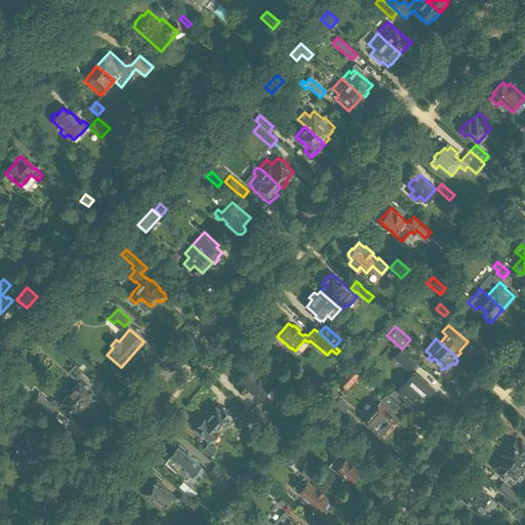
[(84,362),(68,348),(63,353),(79,367),(84,362)]
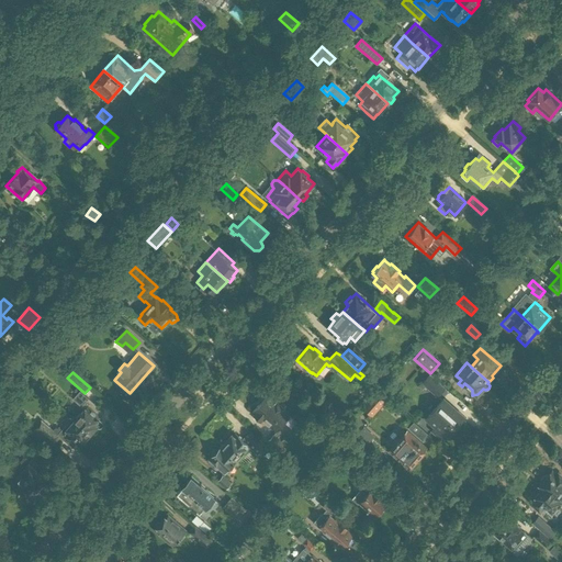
[(420,383),(437,397),(446,389),(429,373),(420,383)]
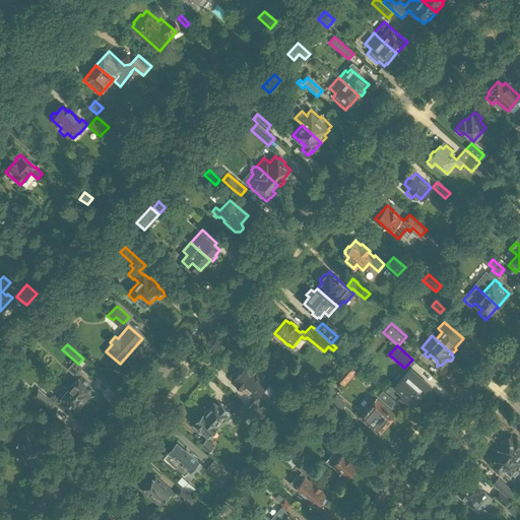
[(69,388),(84,401),(90,394),(91,396),(94,396),(96,393),(96,391),(91,386),(95,381),(74,363),(68,369),(79,378),(76,381),(69,388)]
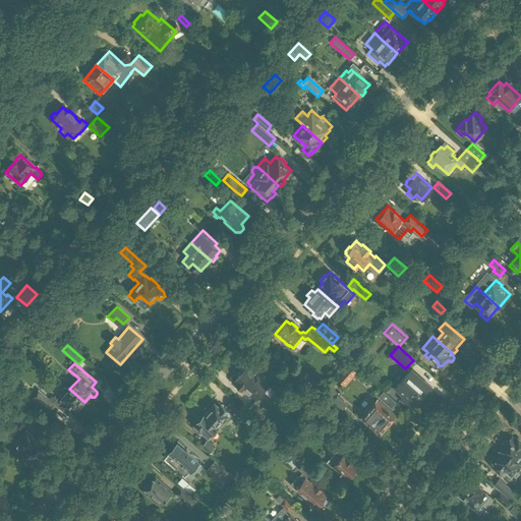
[(345,386),(357,372),(349,365),(337,379),(345,386)]
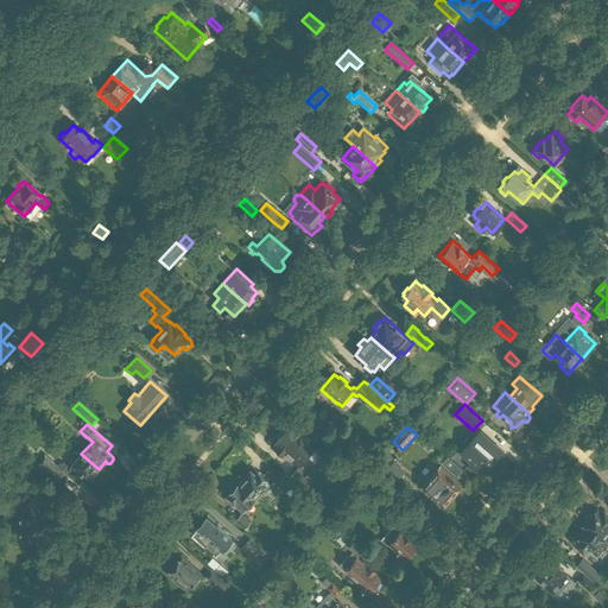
[(287,429),(285,428),(278,435),(282,437),(274,444),(277,448),(276,449),(282,455),(284,454),(299,468),(314,450),(306,444),(309,442),(301,434),(298,436),(289,428),(287,429)]
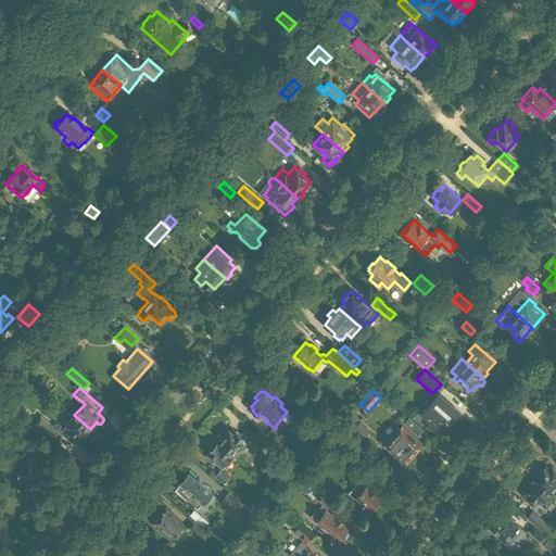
[(443,430),(458,414),(438,395),(424,412),(421,415),(430,422),(428,426),(439,434),(443,430)]
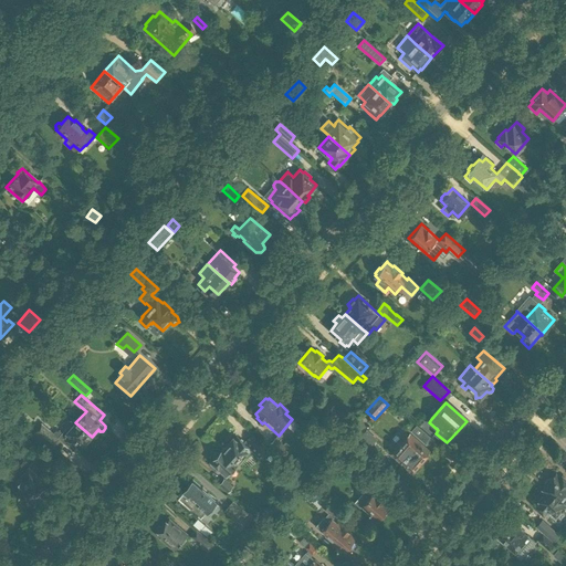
[(92,437),(75,422),(74,420),(63,433),(60,431),(55,431),(54,432),(42,422),(34,431),(53,447),(60,439),(73,451),(77,447),(81,449),(85,444),(92,437)]
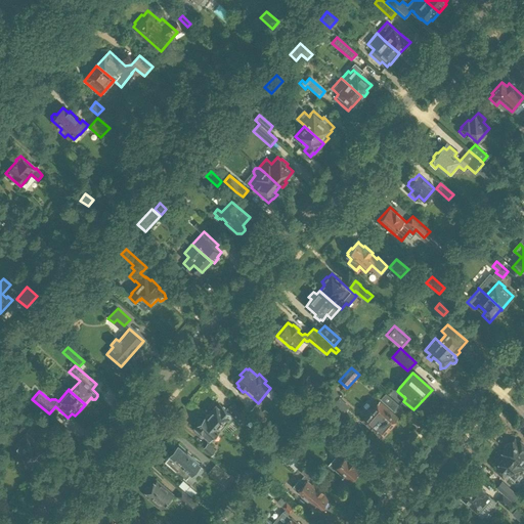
[(30,403),(39,411),(42,408),(33,400),(30,403)]
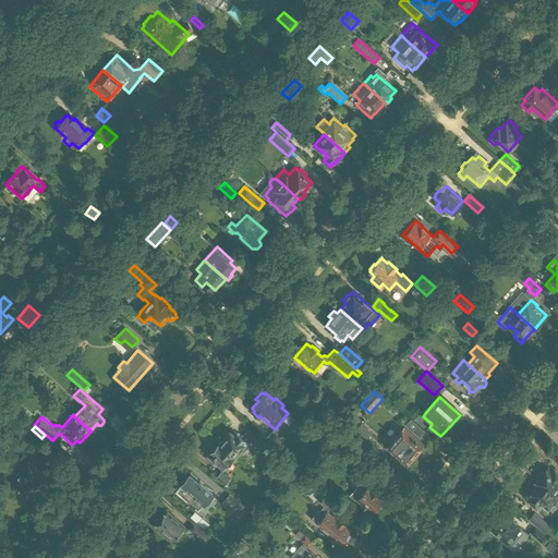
[(220,443),(237,457),(243,450),(241,449),(246,441),(256,450),(264,441),(249,428),(244,434),(245,435),(242,438),(234,431),(232,433),(230,432),(221,443),(220,441),(220,443)]
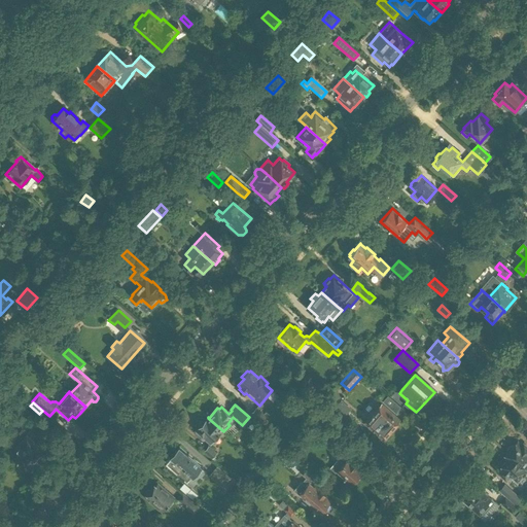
[(365,422),(367,424),(384,438),(395,425),(395,424),(390,421),(393,417),(393,418),(394,417),(392,415),(391,416),(387,413),(388,412),(381,405),(374,413),(373,412),(371,414),(372,415),(365,422)]
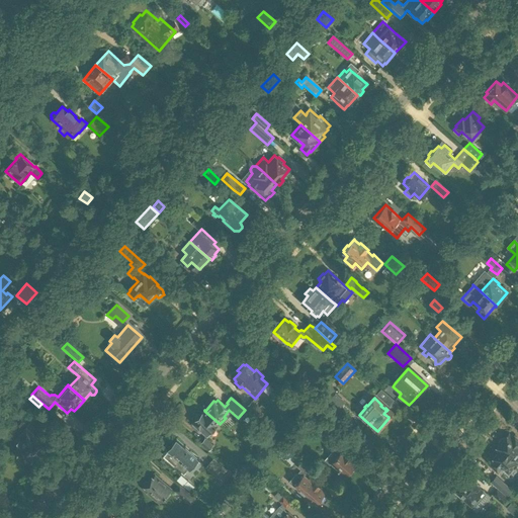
[(260,408),(253,401),(252,401),(248,406),(261,418),(264,414),(261,412),(265,408),(262,405),(260,408)]
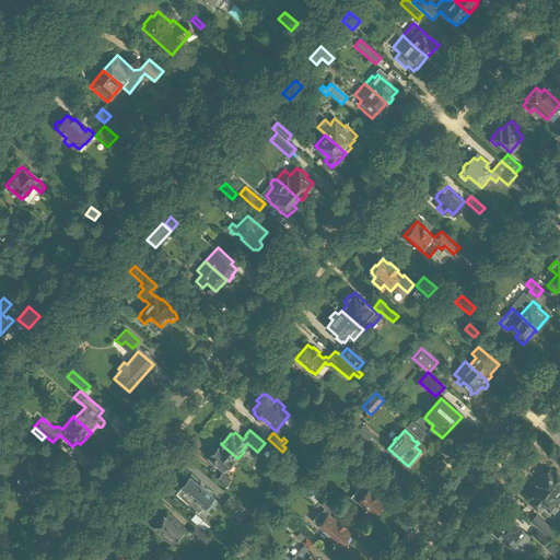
[(233,464),(237,458),(221,444),(207,459),(214,465),(217,463),(224,469),(232,462),(233,464)]
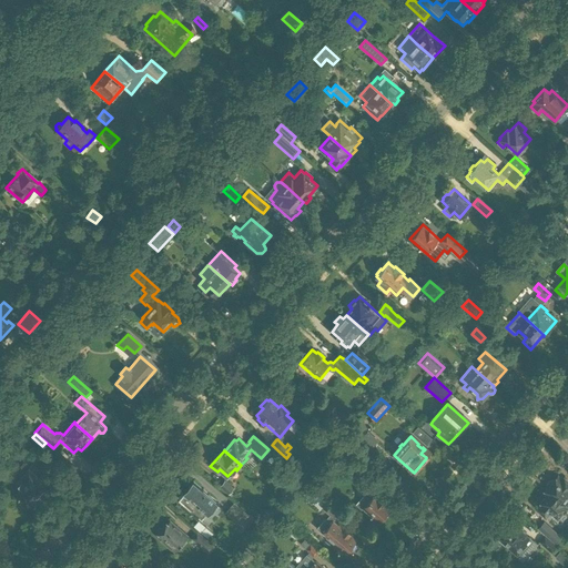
[(21,470),(30,460),(23,454),(14,465),(21,470)]
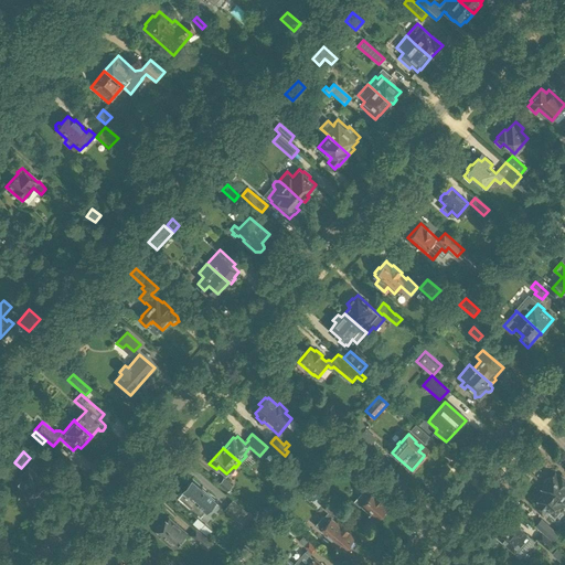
[(38,505),(44,498),(38,492),(46,482),(34,470),(39,466),(33,460),(28,466),(29,467),(20,478),(21,479),(18,482),(22,487),(20,489),(38,505)]
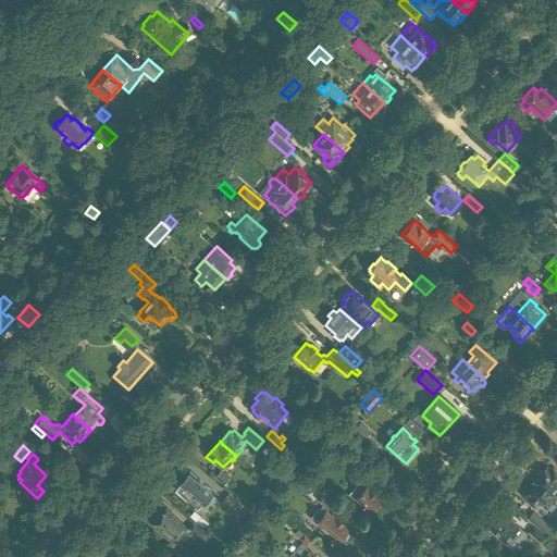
[(361,477),(368,471),(349,455),(344,461),(361,477)]
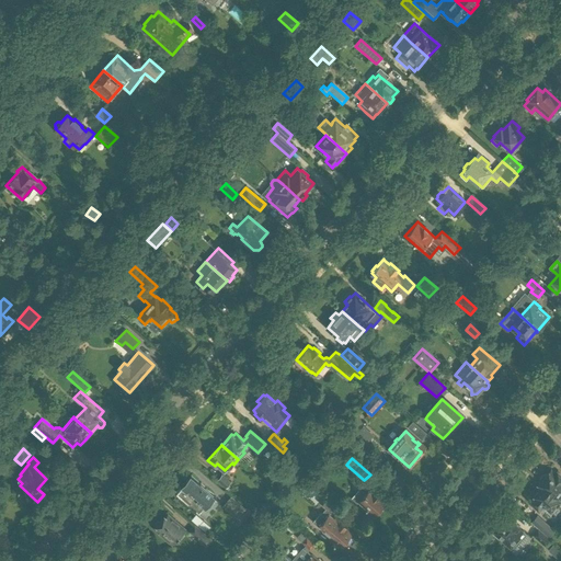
[(550,471),(540,481),(558,497),(560,493),(560,479),(556,474),(554,476),(550,471)]
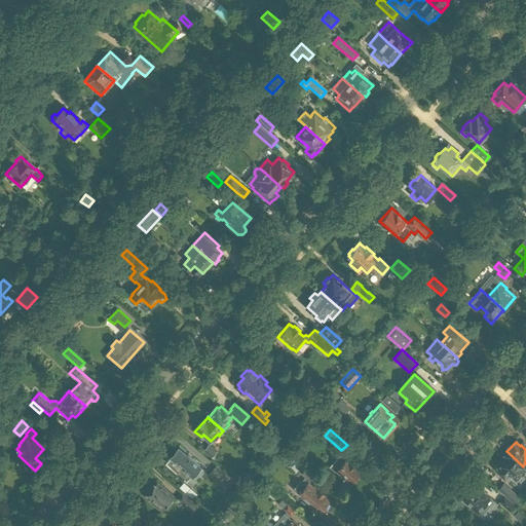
[(213,457),(217,452),(209,444),(203,449),(213,457)]
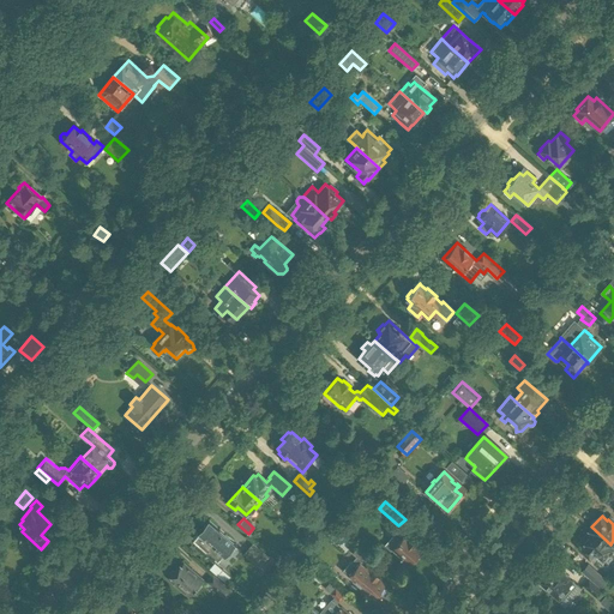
[(217,561),(234,541),(209,519),(192,539),(217,561)]
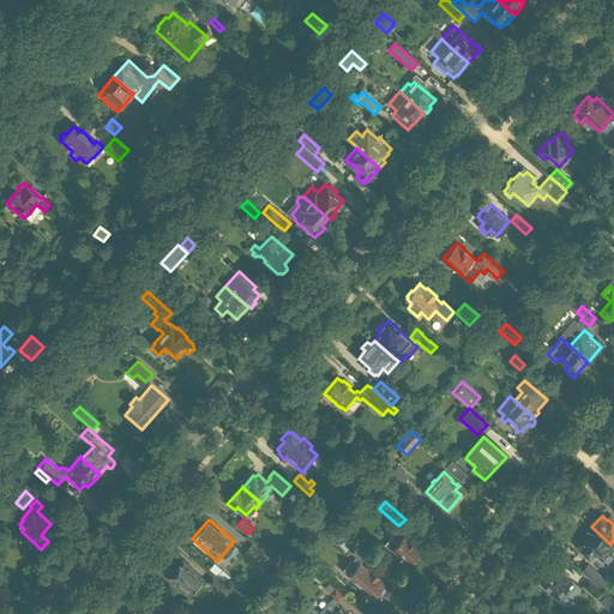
[(613,564),(613,547),(611,545),(591,527),(587,533),(588,534),(582,541),(587,546),(583,549),(583,552),(588,555),(590,555),(594,552),(600,557),(599,558),(599,561),(602,565),(606,565),(607,564),(609,565),(613,565),(613,564)]
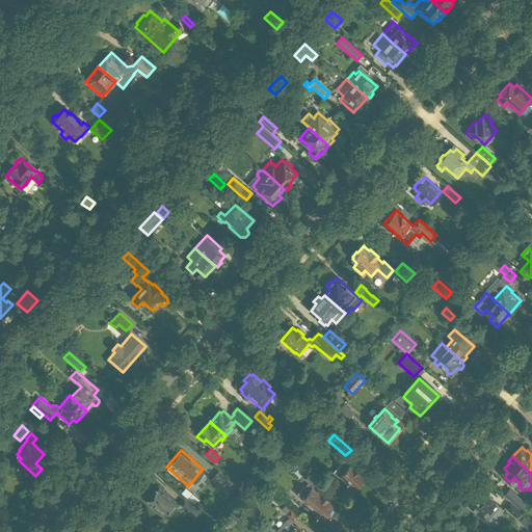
[(355,488),(367,475),(347,457),(334,472),(339,477),(340,475),(355,488)]
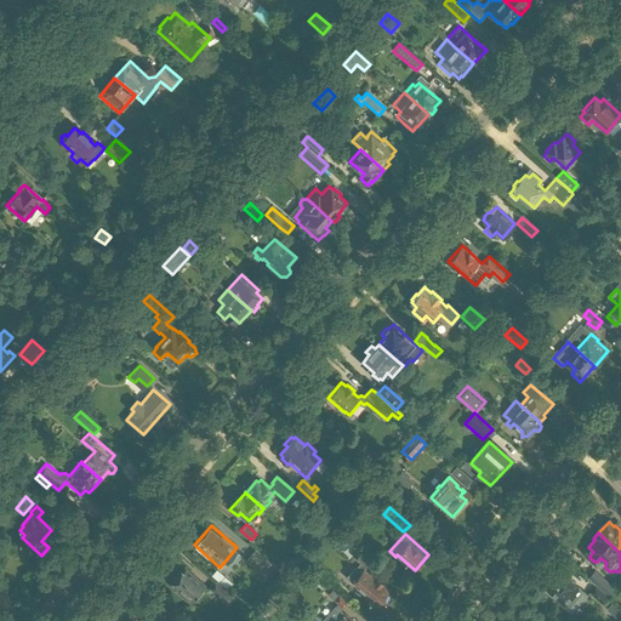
[(345,575),(357,586),(368,596),(365,597),(372,604),(375,602),(377,604),(389,590),(383,585),(386,584),(377,576),(376,577),(370,571),(369,573),(363,569),(365,565),(374,558),(360,547),(353,554),(360,560),(355,567),(353,565),(345,575)]
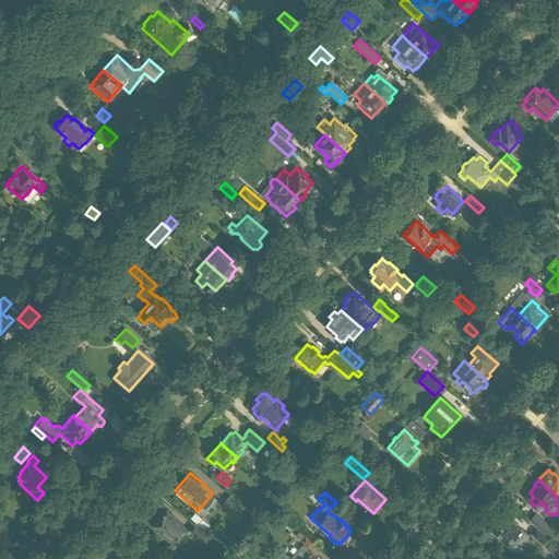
[(236,515),(245,506),(230,495),(223,503),(236,515)]
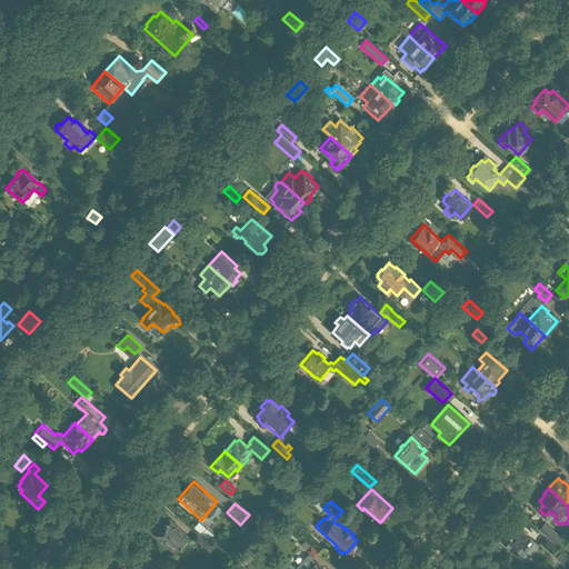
[(188,537),(170,521),(163,529),(162,528),(160,529),(158,531),(158,533),(159,535),(158,536),(176,551),(188,537)]
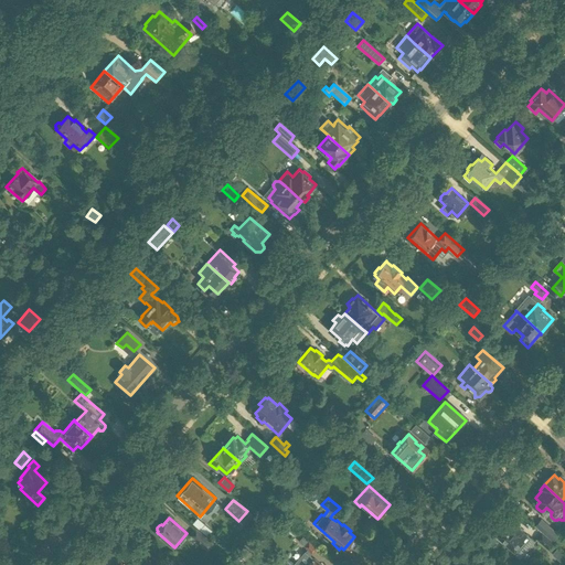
[(212,531),(198,518),(193,523),(208,535),(212,531)]
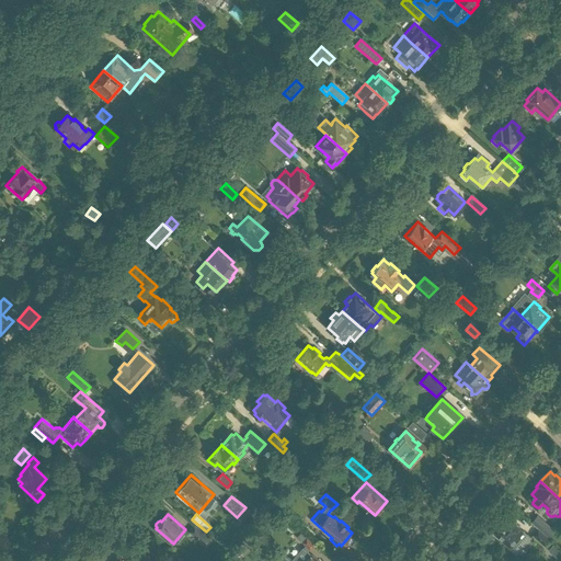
[(497,539),(500,537),(510,546),(508,548),(516,554),(530,538),(519,528),(521,527),(508,516),(503,523),(501,521),(493,530),(493,531),(492,534),(497,539)]
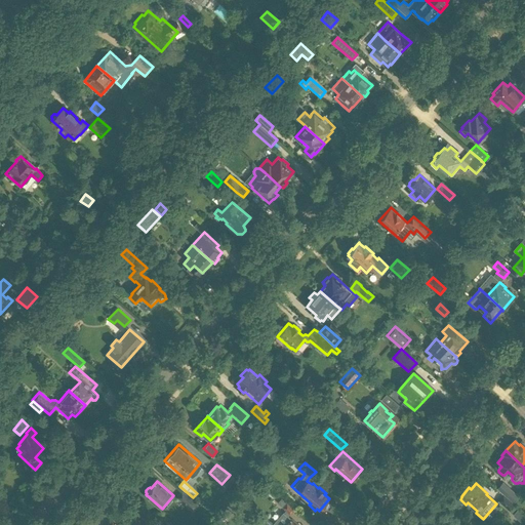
[(503,494),(513,502),(518,496),(502,483),(496,489),(503,494)]
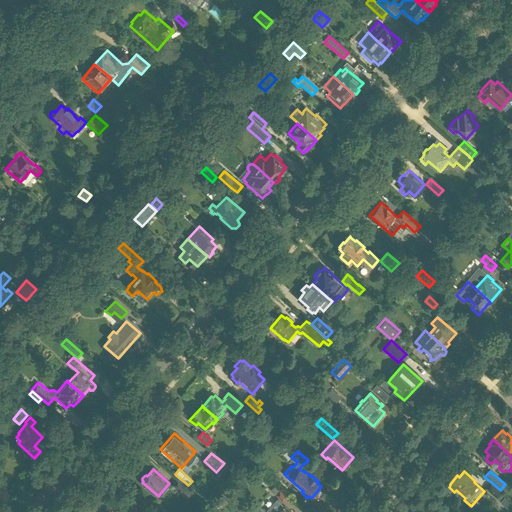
[(172,485),(188,499),(194,492),(177,478),(172,485)]
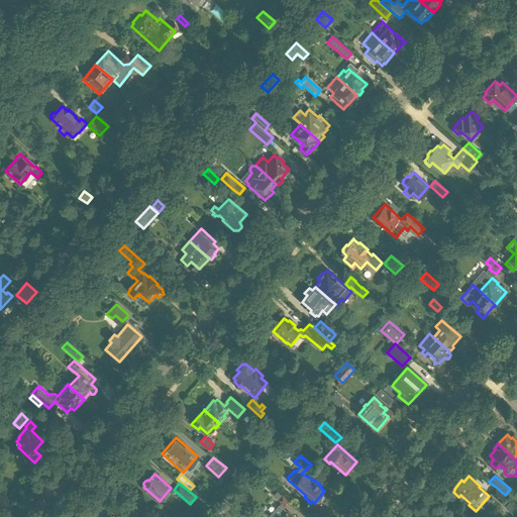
[(503,504),(508,498),(505,495),(496,487),(491,493),(503,504)]
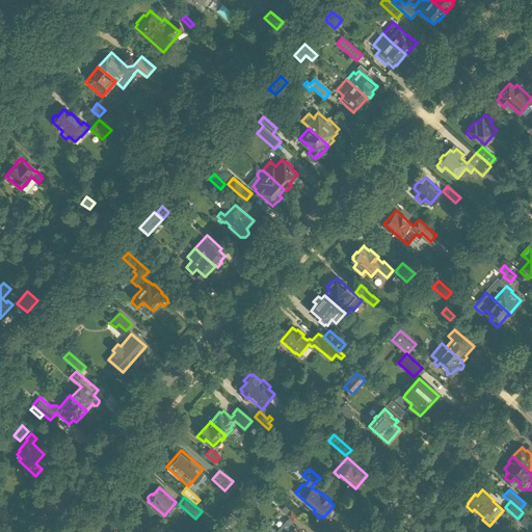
[(241,516),(246,510),(238,503),(233,509),(241,516)]
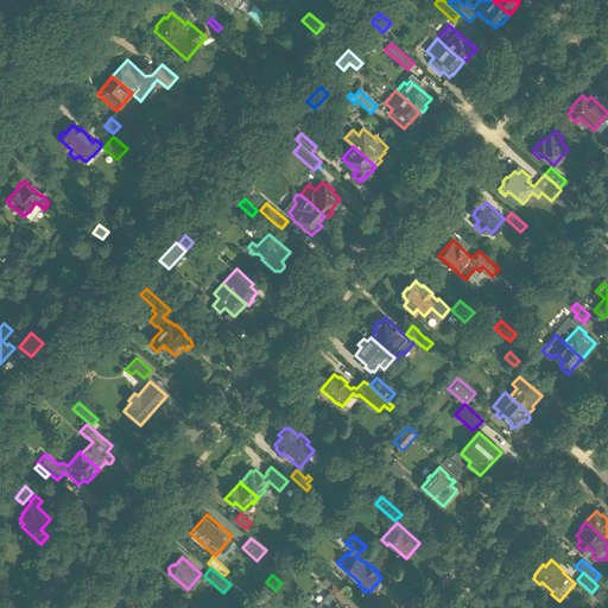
[(336,595),(341,590),(328,578),(323,583),(331,591),(336,595)]
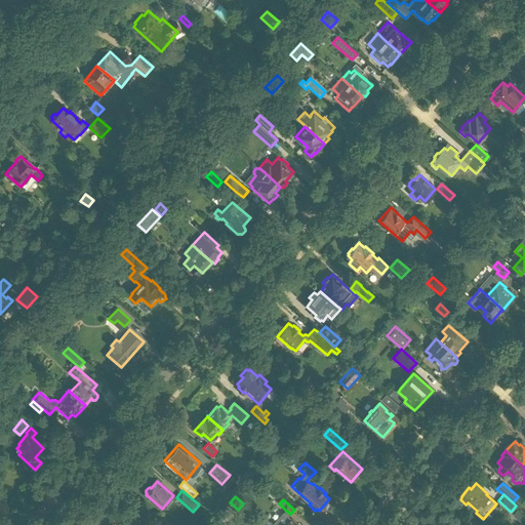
[(524,524),(524,515),(519,509),(513,515),(522,523),(520,524),(524,524)]
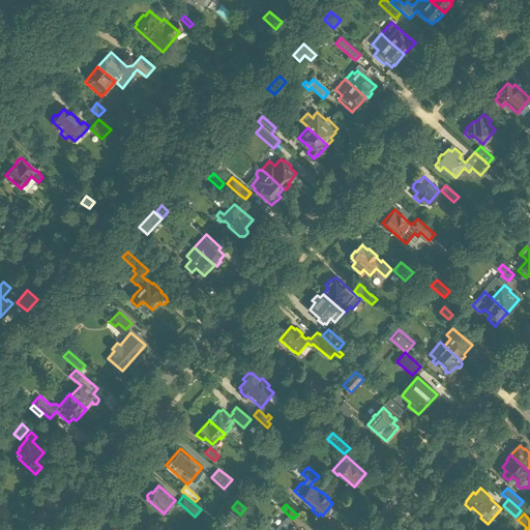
[(287,517),(274,529),(300,529),(291,521),(293,519),(289,516),(287,518),(287,517)]
